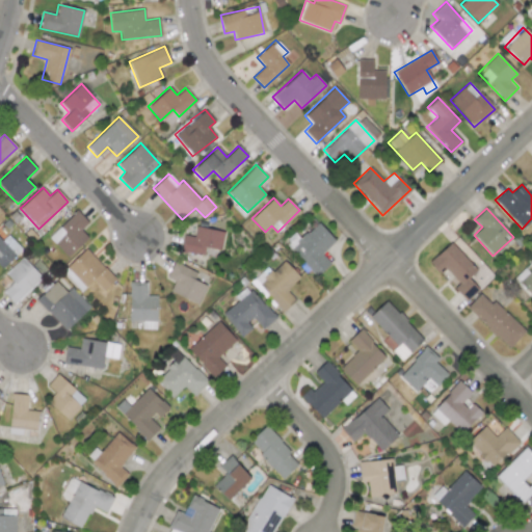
[(88,238),(80,230),(88,222),(77,210),(48,236),(67,258),(88,238)]
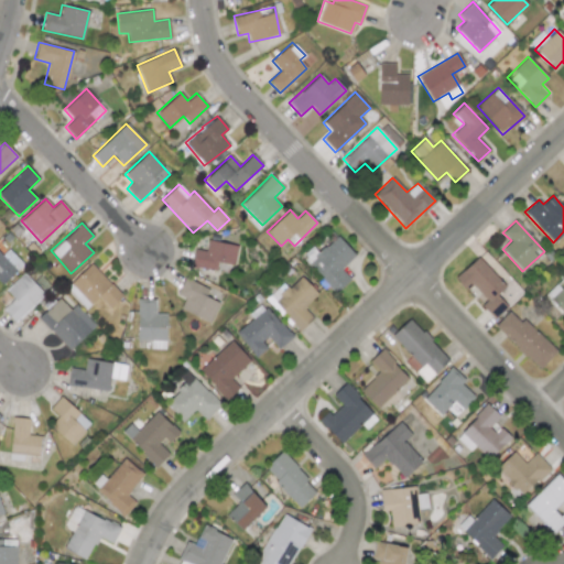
[(355,255),(337,236),(318,253),(312,246),(301,256),(335,293),(350,280),(340,269),(355,255)]
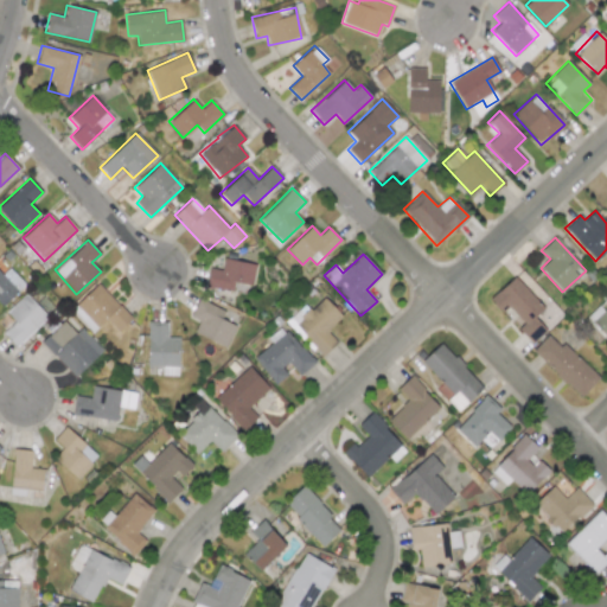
[(255,264),(223,257),(221,270),(210,268),(205,287),(231,292),(234,282),(251,286),(255,264)]
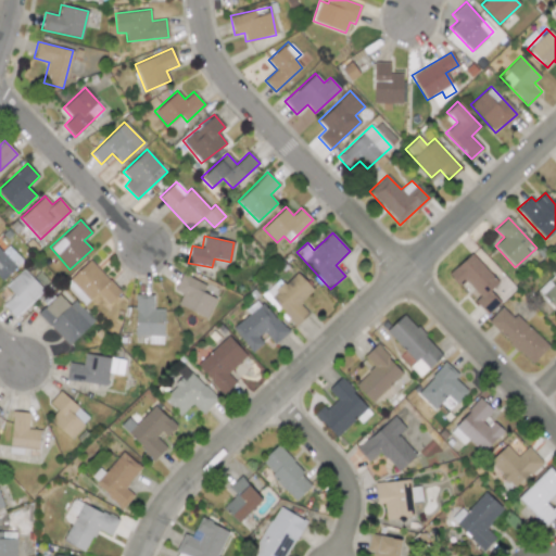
[(0,278),(1,280),(22,261),(4,241),(0,244),(0,278)]
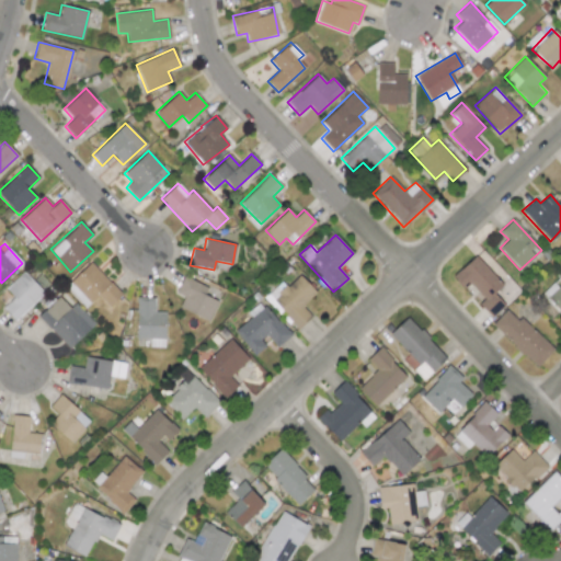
[(468,282),(483,298),(479,304),(491,318),(504,305),(493,293),(502,285),(476,255),(453,276),(462,287),(468,282)]
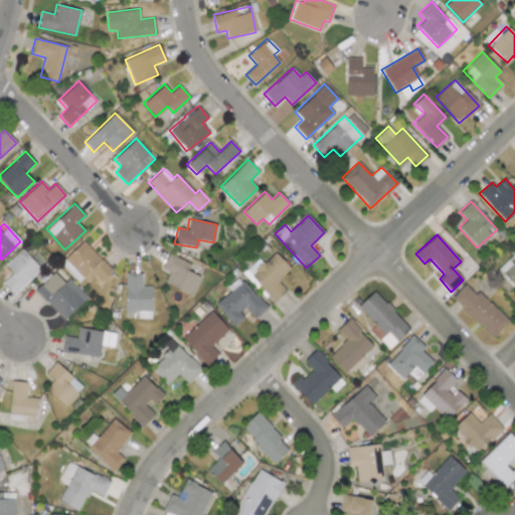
[(90,271),(100,282),(112,271),(83,241),(60,264),(77,282),(90,271)]
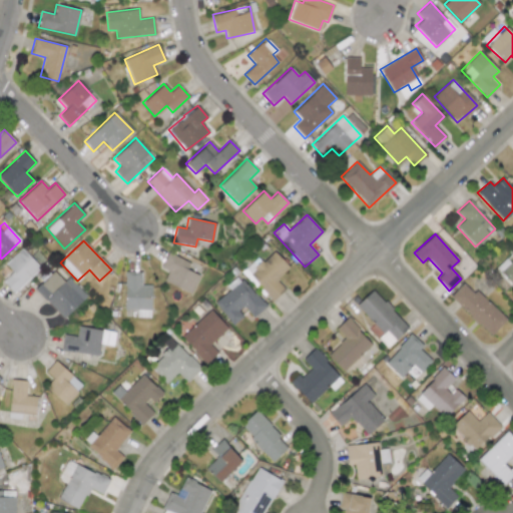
[(4,264),(12,273),(2,282),(13,293),(40,269),(22,247),(4,264)]
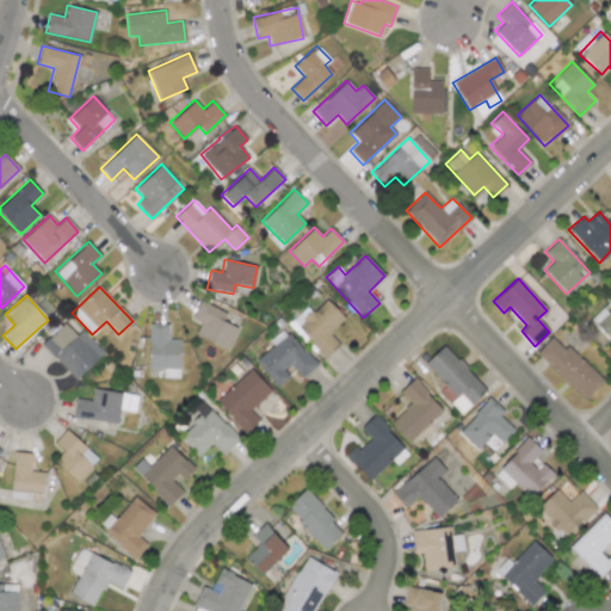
[(306,307),(289,322),(322,359),(339,345),(328,333),(344,319),(326,298),(312,313),(306,307)]
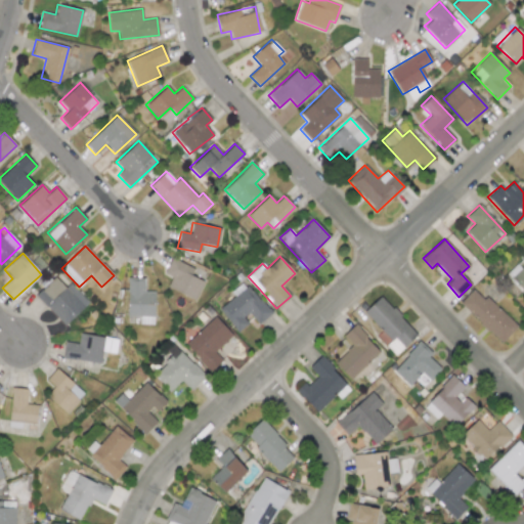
[(167,287),(194,300),(204,280),(191,275),(194,268),(171,257),(163,273),(171,277),(167,287)]
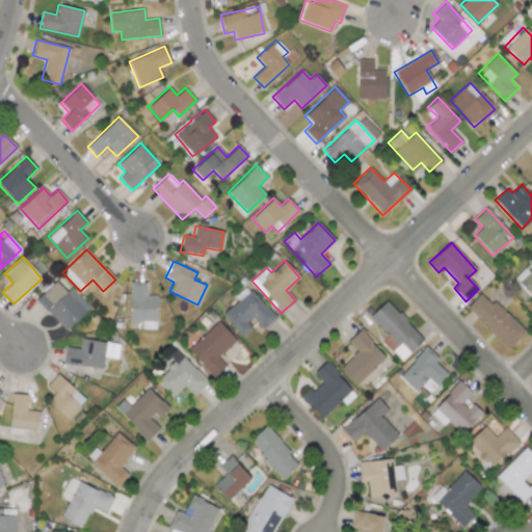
[(531,269),(519,283),(531,296),(531,295),(531,269)]
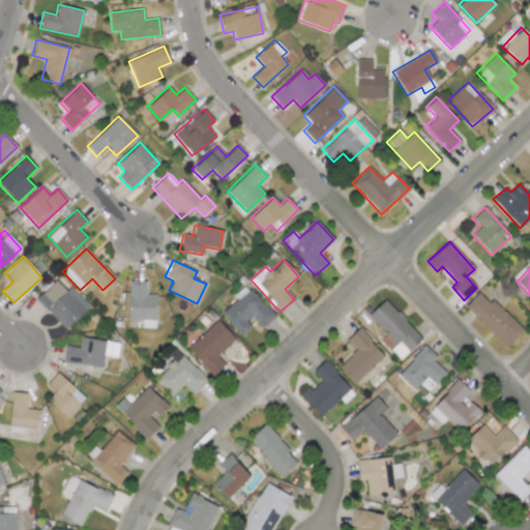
[(65,329),(89,305),(70,286),(65,291),(55,280),(35,298),(65,329)]
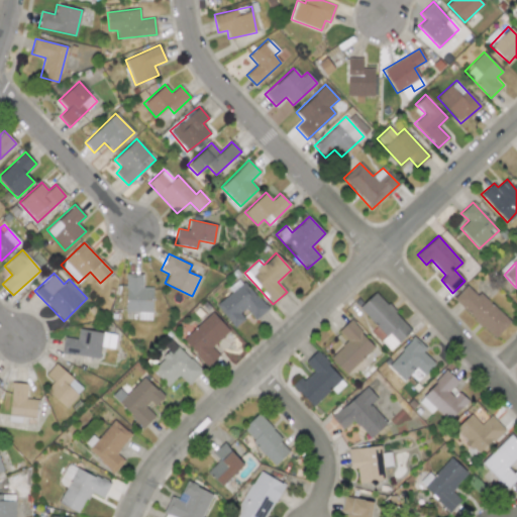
[(151,320),(151,287),(141,287),(142,274),(126,274),(125,311),(137,312),(137,320),(151,320)]
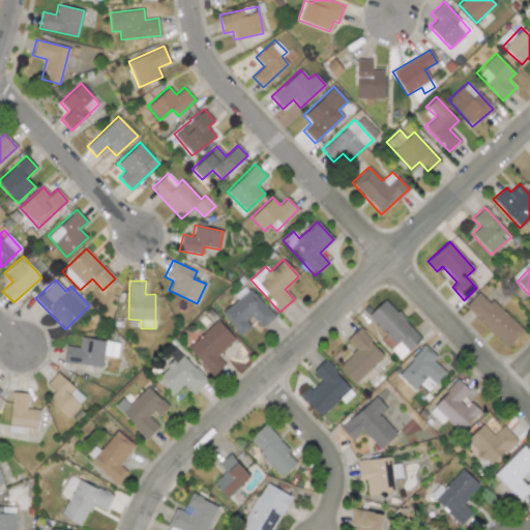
[(260,328),(273,316),(244,284),(232,296),(236,300),(222,315),(242,336),(256,324),(260,328)]
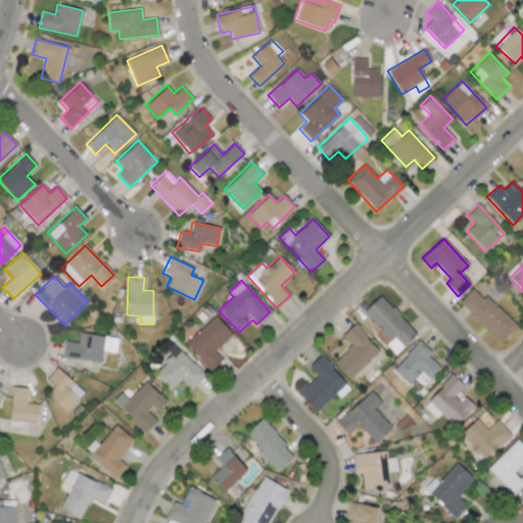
[(516,326),(473,287),(459,302),(501,342),(516,326)]
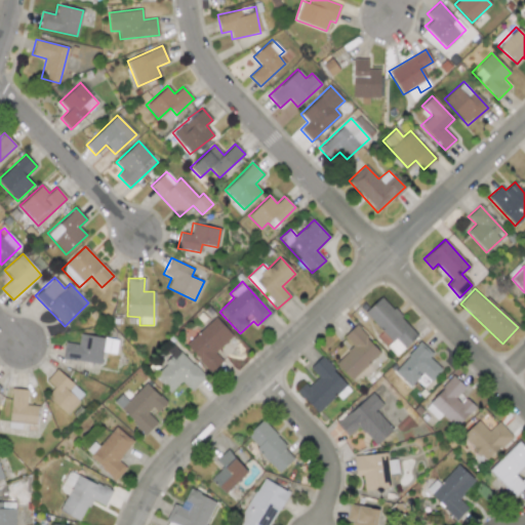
[(392,341),(387,347),(396,356),(417,335),(381,296),(364,313),(392,341)]
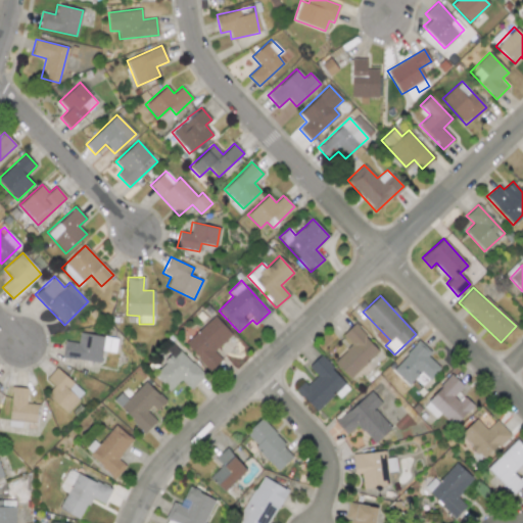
[(214,351),(232,334),(214,316),(184,343),(210,371),(222,360),(214,351)]
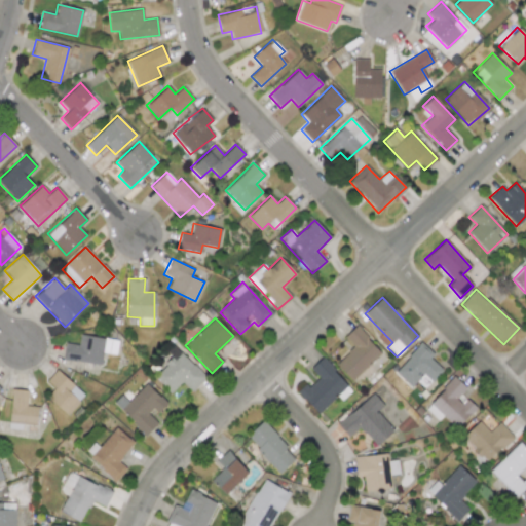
[(351,381),(381,352),(355,326),(344,337),(353,347),(335,364),(351,381)]
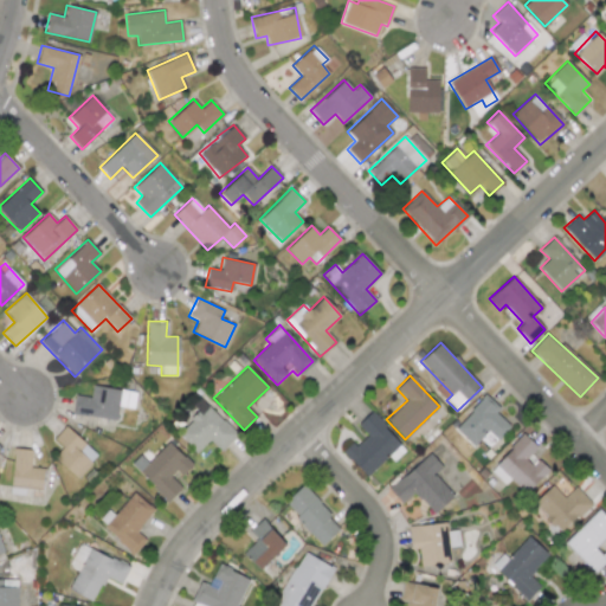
[(133,408),(136,392),(91,385),(89,398),(75,395),(72,414),(116,420),(118,406),(133,408)]
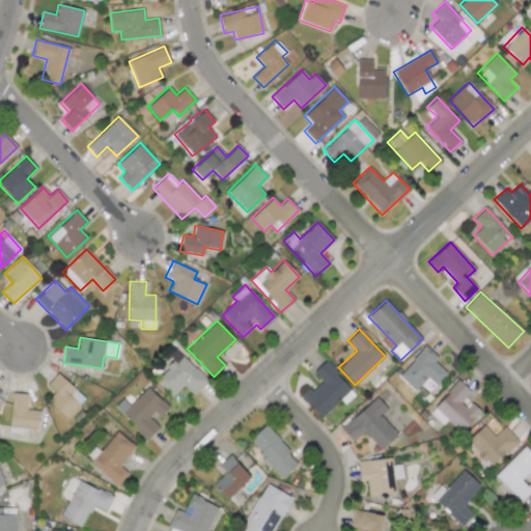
[(414,391),(427,378),(436,386),(447,373),(435,362),(438,358),(425,345),(397,375),(414,391)]
